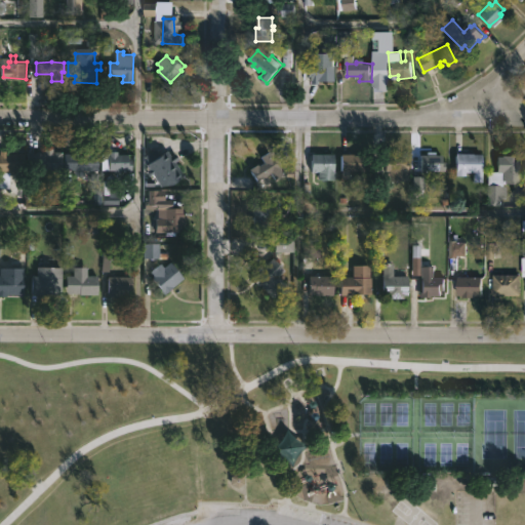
[(309,80),(308,80),(308,63),(333,64),(333,80),(309,80)]
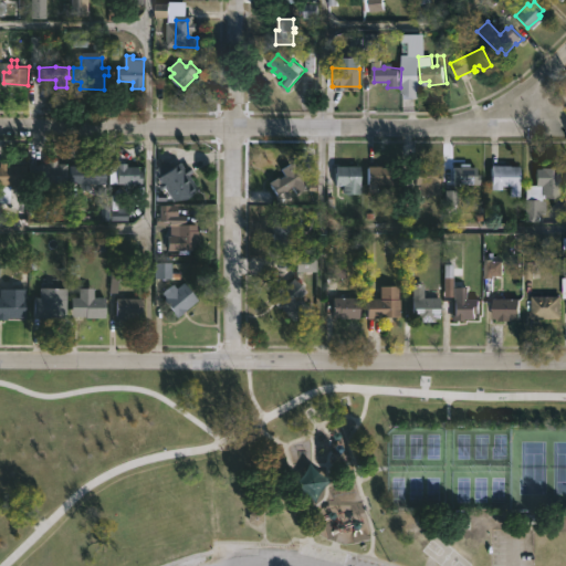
[(420,158),(420,163),(426,163),(427,167),(436,167),(436,173),(440,173),(440,195),(420,195),(420,184),(416,184),(416,170),(415,170),(413,158),(420,158)]
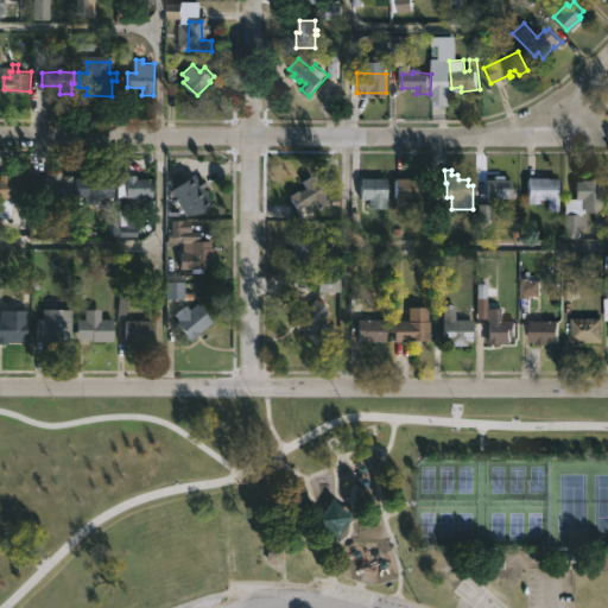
[(62,173),(62,177),(74,177),(74,198),(36,198),(35,177),(50,177),(50,171),(62,171),(62,173)]
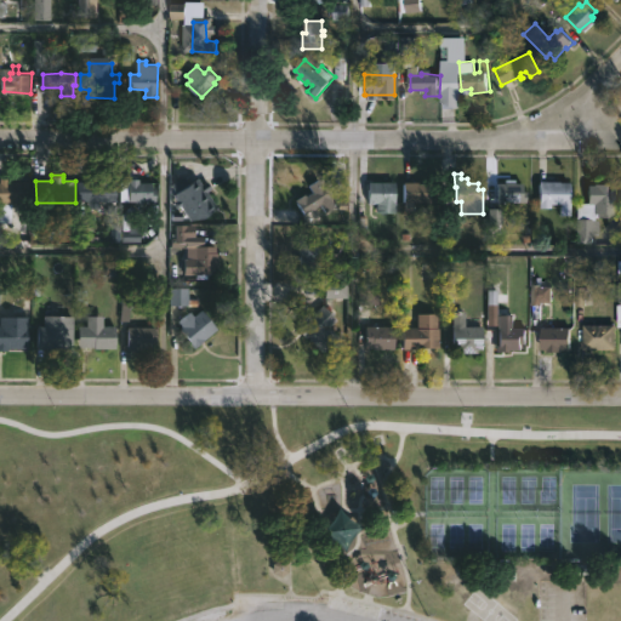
[(184,176),(189,183),(199,177),(203,184),(208,181),(212,188),(208,191),(218,208),(194,224),(181,206),(177,209),(175,204),(177,203),(172,195),(177,193),(171,184),(184,176)]
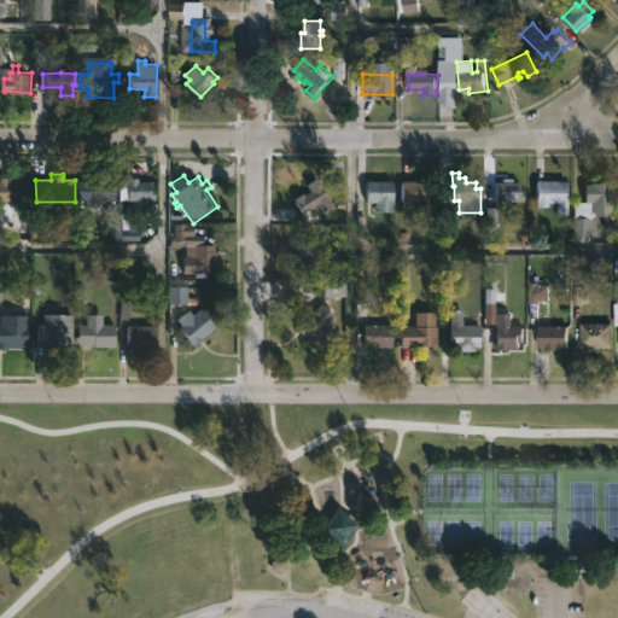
[(105,178),(105,180),(112,180),(112,190),(116,190),(116,200),(87,200),(87,180),(94,180),(94,178),(105,178)]
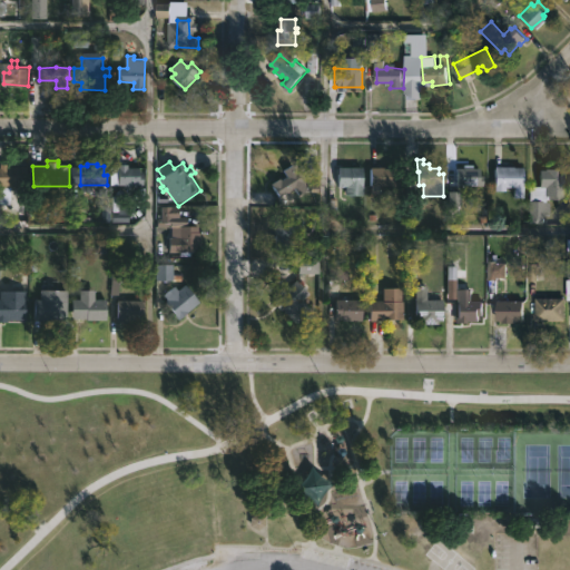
[(140,167),(140,173),(145,173),(144,185),(131,184),(131,186),(110,184),(110,170),(118,170),(118,164),(128,164),(128,167),(140,167)]
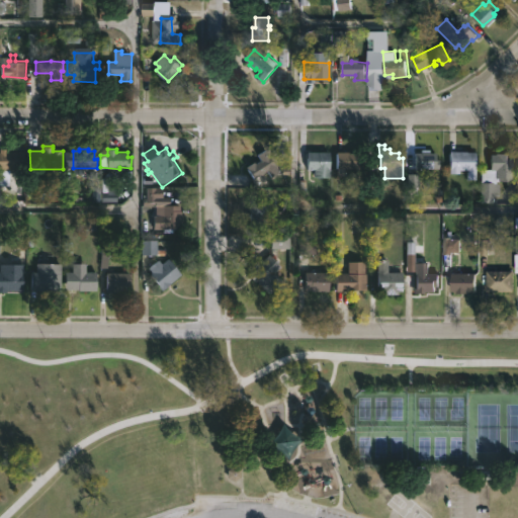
[(266,149),(279,171),(271,176),(267,170),(255,178),(247,166),(255,161),(256,163),(262,159),(258,154),(266,149)]
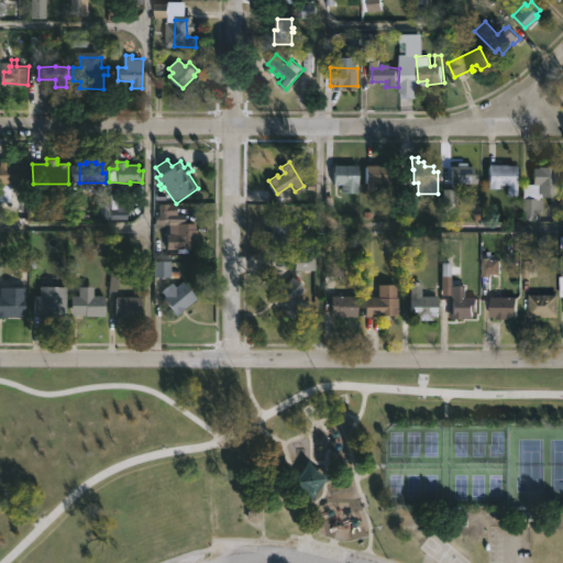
[(19,163),(19,164),(28,164),(28,184),(0,183),(0,165),(3,166),(3,164),(15,164),(15,163),(19,163)]
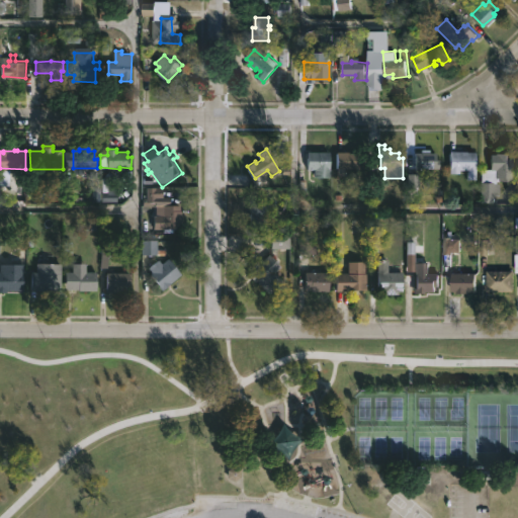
[(431,150),(431,152),(438,153),(438,159),(441,159),(441,169),(416,169),(417,152),(422,153),(422,150),(431,150)]
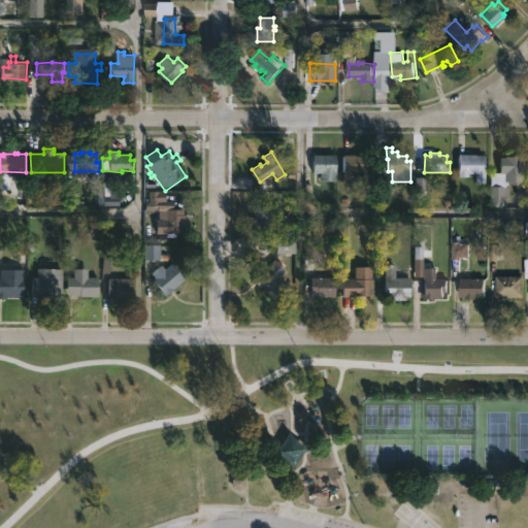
[(356,155),(374,155),(374,171),(355,171),(355,176),(350,176),(350,171),(342,172),(342,154),(356,155)]
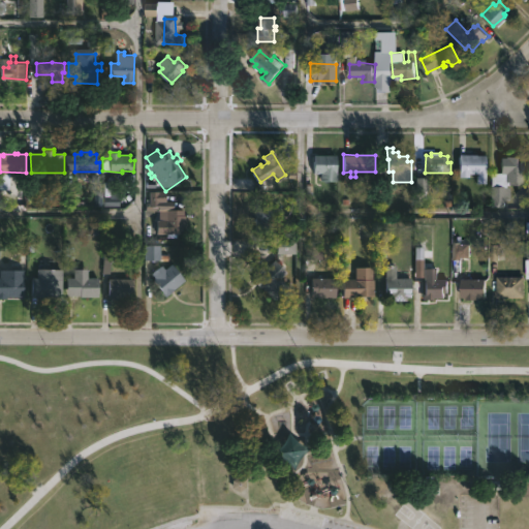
[(481,172),(481,183),(472,183),(473,173),(464,173),(464,177),(455,176),(455,154),(480,155),(480,172),(481,172)]
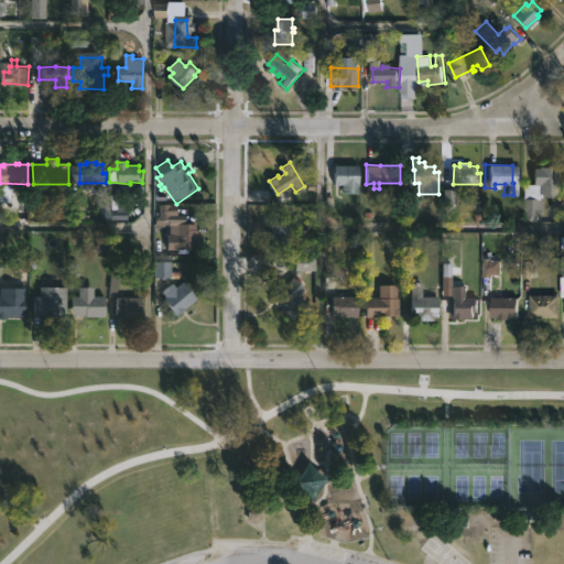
[(359,165),(359,193),(343,193),(343,184),(335,184),(335,165),(359,165)]
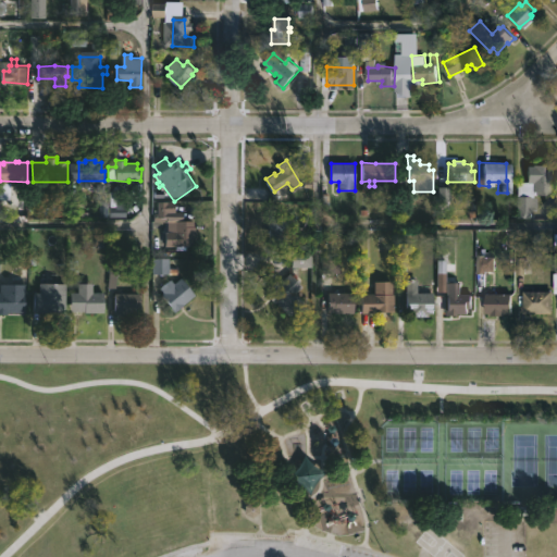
[(551,164),(551,186),(553,186),(553,195),(543,195),(543,192),(533,192),(533,183),(528,183),(528,166),(551,164)]
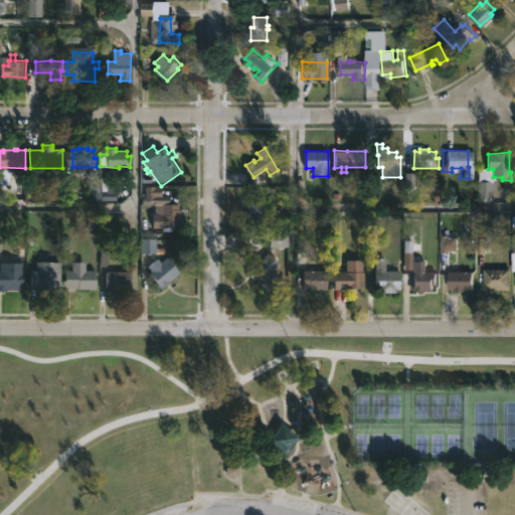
[(491,181),(497,182),(497,194),(491,194),(491,202),(477,201),(478,181),(491,181)]
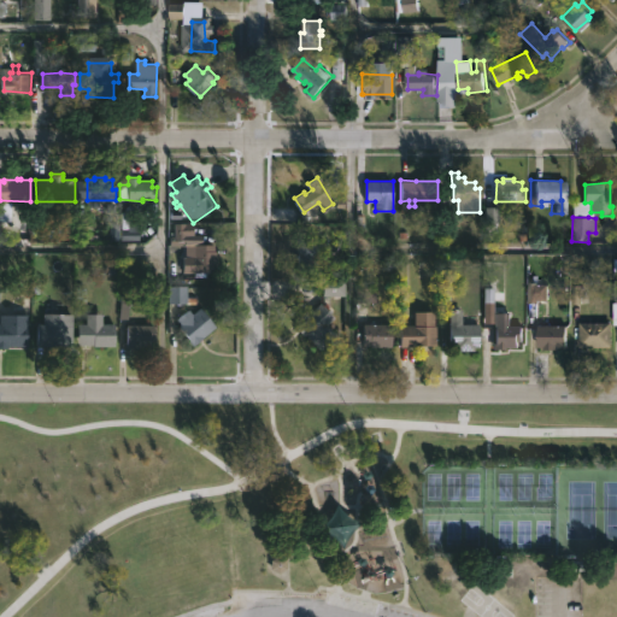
[(200,238),(200,245),(215,245),(215,250),(217,250),(217,272),(194,272),(194,260),(187,260),(187,245),(171,245),(171,236),(200,235),(200,238)]
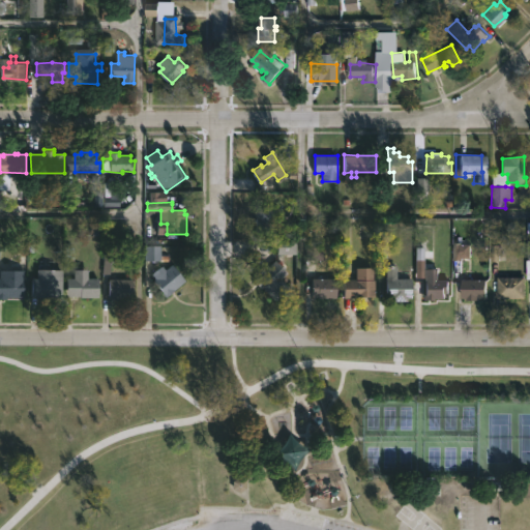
[(271,235),(255,235),(255,204),(271,204),(271,235)]
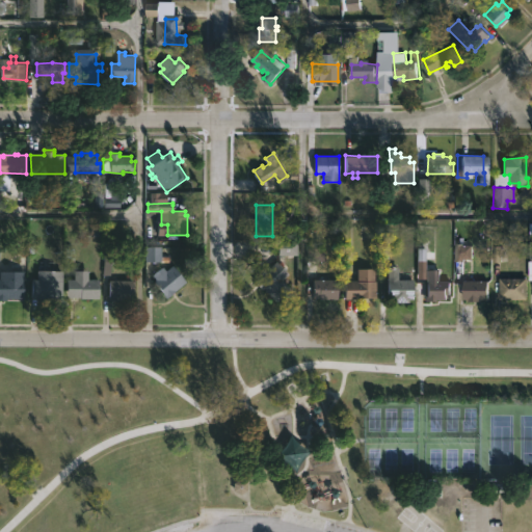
[(297,256),(297,243),(281,243),(281,256),(297,256)]
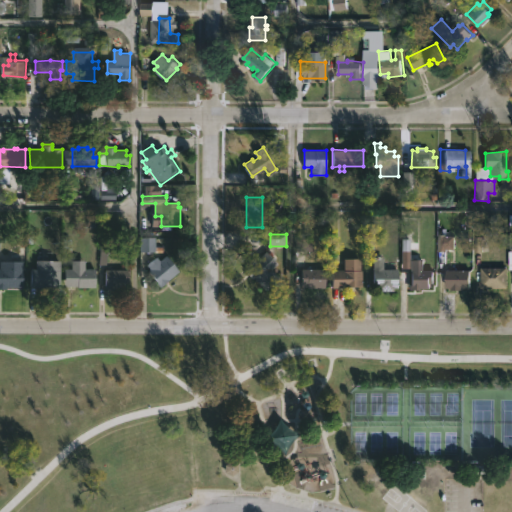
[(155,240),(141,240),(141,253),(155,253),(155,240)]
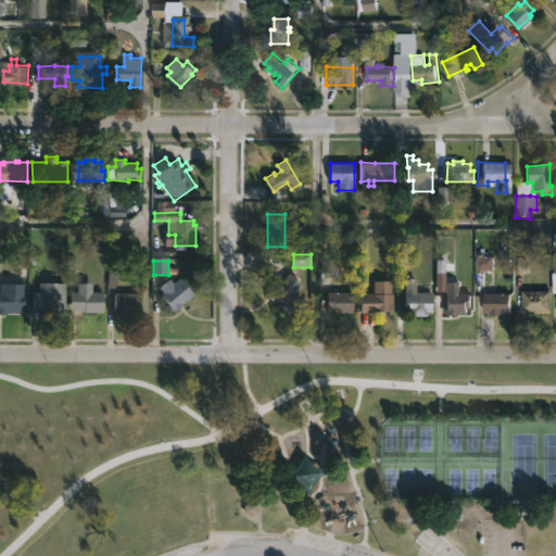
[(304,303),(290,316),(265,290),(287,270),(302,287),(295,293),(304,303)]
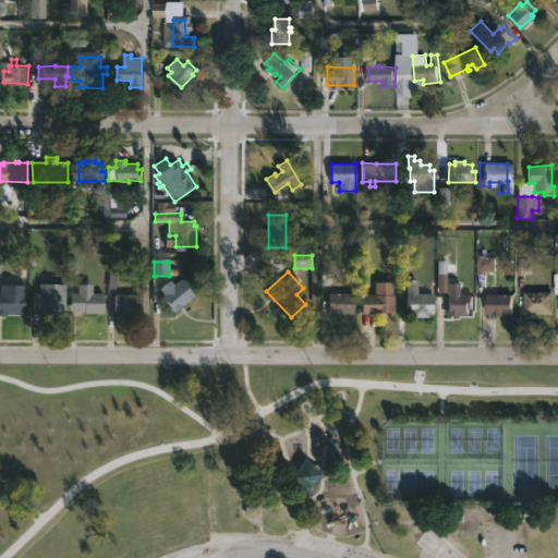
[(27,278),(27,313),(9,313),(9,315),(0,315),(0,292),(1,292),(2,278),(27,278)]
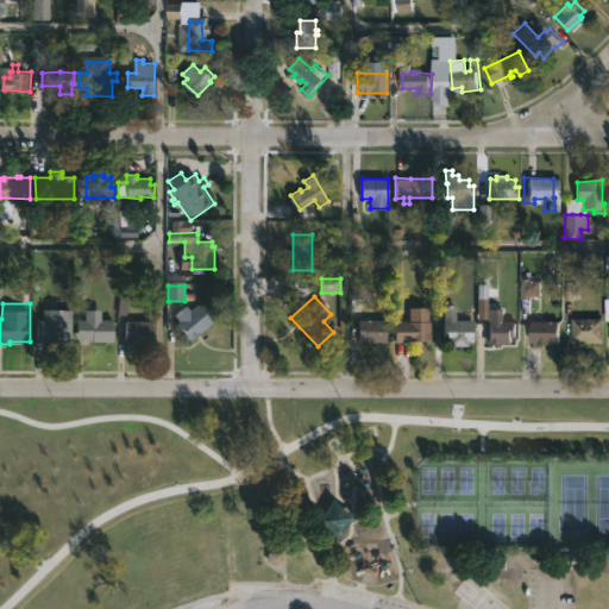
[(199,303),(214,322),(190,341),(176,322),(180,320),(175,315),(188,306),(190,309),(199,303)]
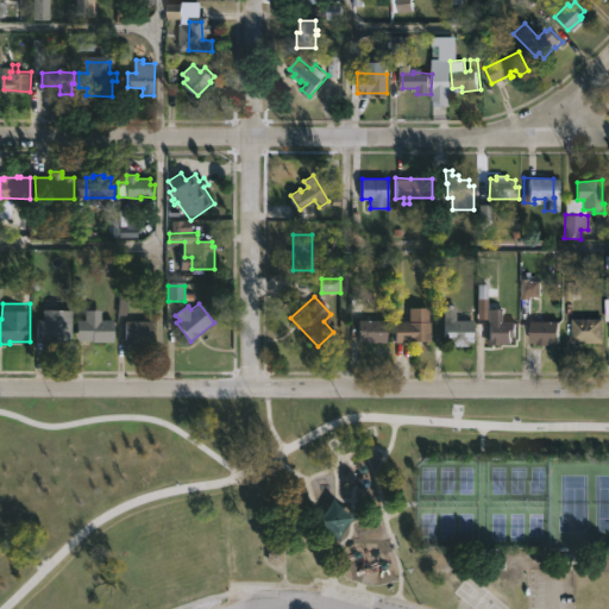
[(451,305),(451,319),(468,320),(468,343),(463,343),(463,346),(444,346),(444,343),(439,343),(439,305),(451,305)]
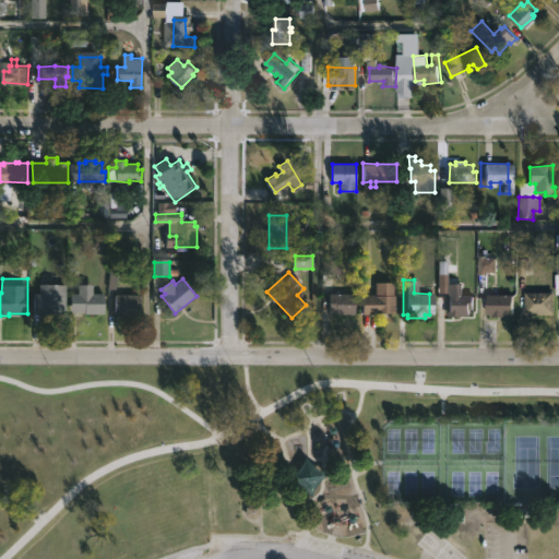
[(394,282),(394,295),(395,295),(395,312),(363,314),(363,294),(376,294),(376,282),(394,282)]
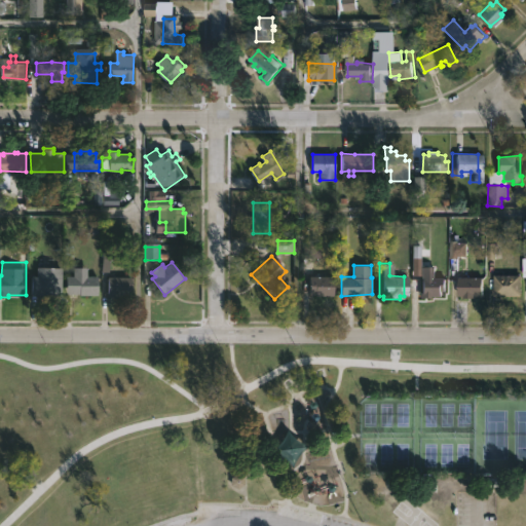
[(59,267),(58,295),(33,295),(33,275),(38,276),(38,267),(59,267)]
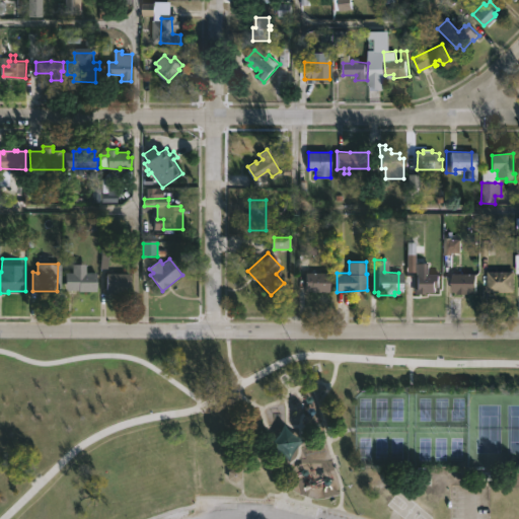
[(87,265),(87,273),(98,273),(97,291),(66,290),(66,272),(73,273),(73,264),(87,265)]
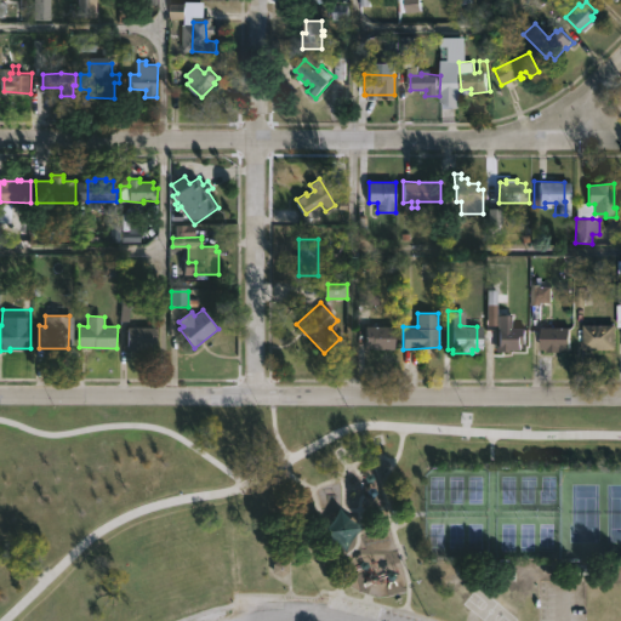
[(513,315),(513,326),(528,326),(528,342),(523,342),(523,348),(512,348),(512,351),(500,351),(501,315),(513,315)]
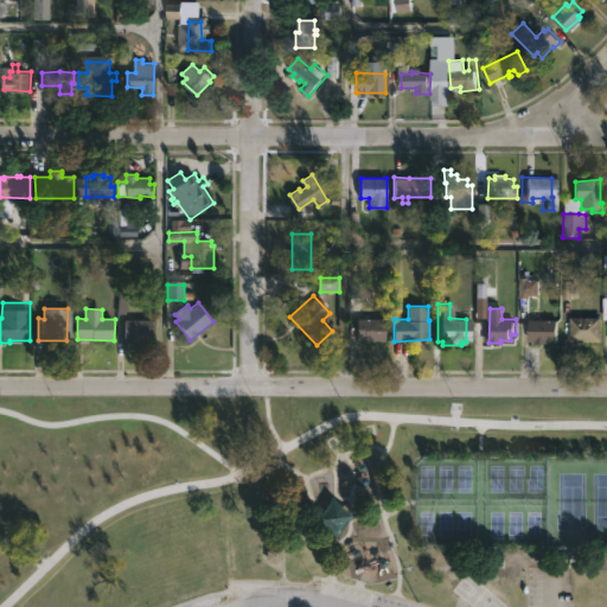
[(568,342),(567,342),(567,317),(598,317),(598,342),(568,342)]
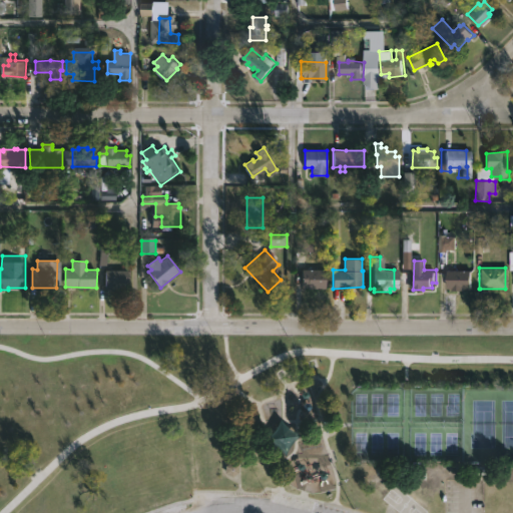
[(104,290),(100,290),(101,270),(124,270),(124,283),(120,283),(120,288),(110,288),(110,290),(104,290)]
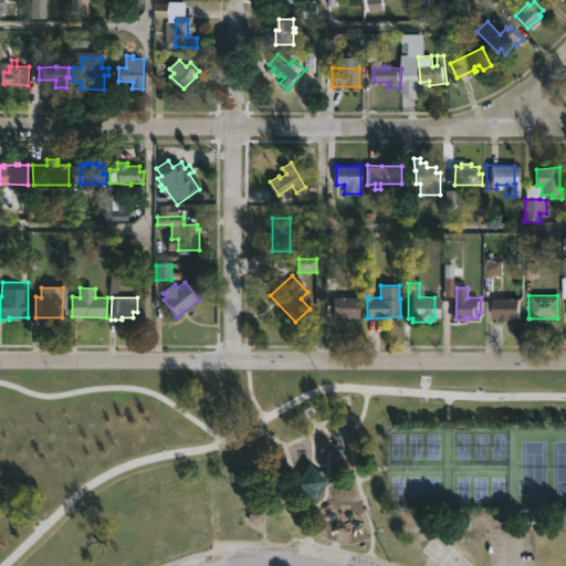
[(360,297),(360,318),(334,316),(334,297),(360,297)]
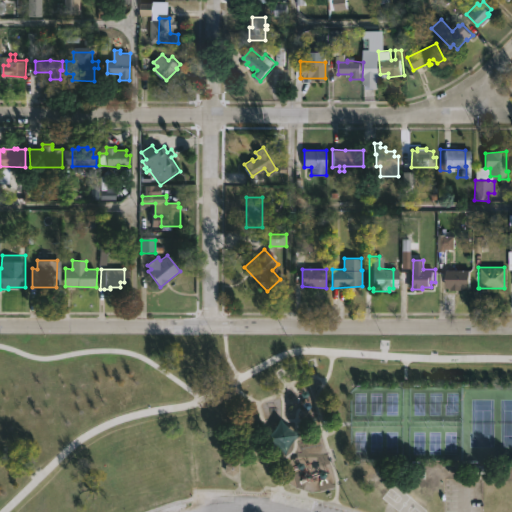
[(466,270),(466,280),(468,280),(468,287),(466,287),(466,288),(446,290),(446,288),(442,288),(442,270),(466,270)]
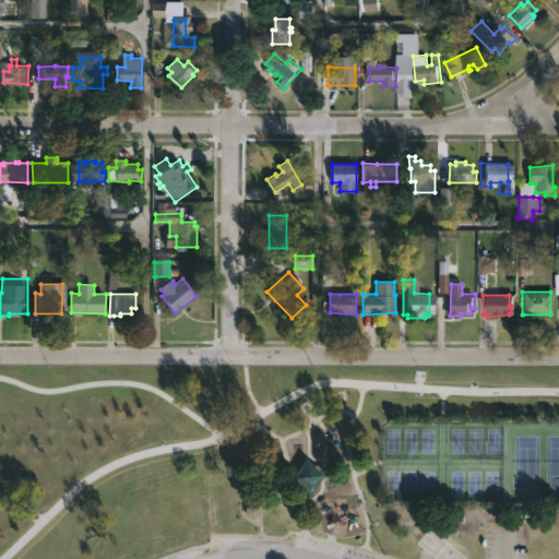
[(249,504),(256,508),(257,515),(250,521),(242,518),(241,509),(249,504)]
